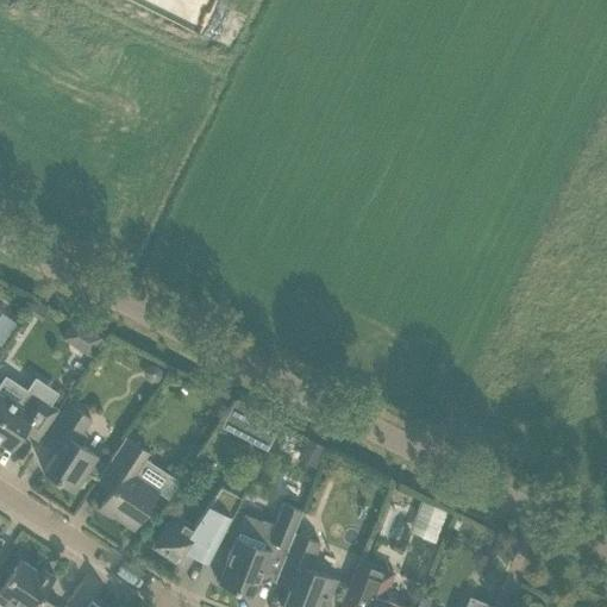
[(76,321),(63,340),(91,358),(104,339),(76,321)]
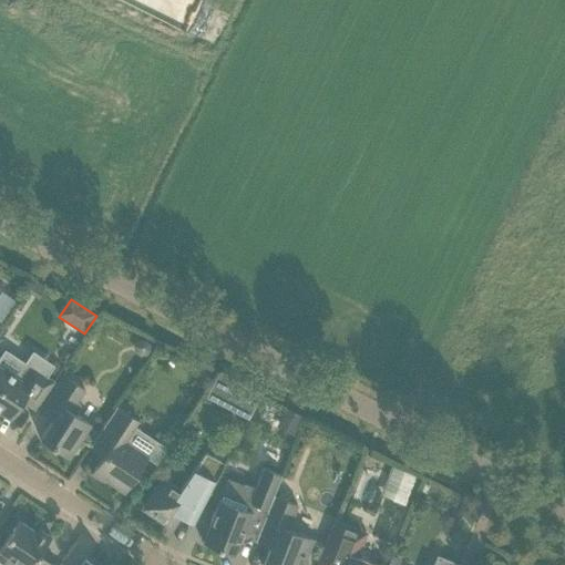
[(140,341),(135,347),(136,353),(141,358),(147,357),(152,352),(151,346),(146,341),(140,341)]
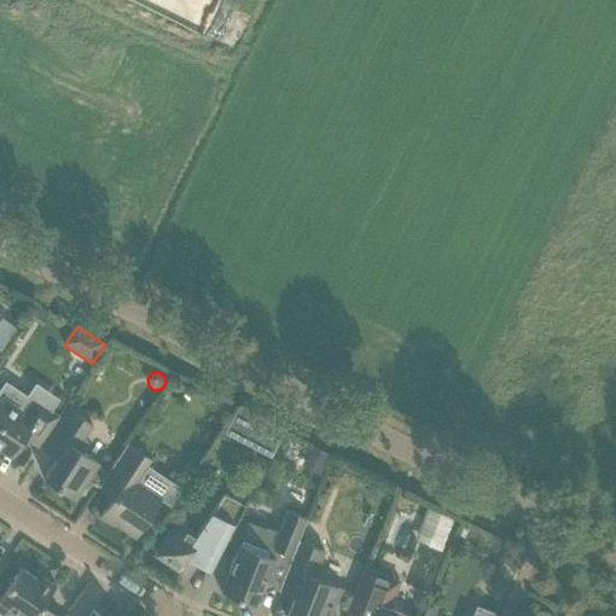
[(0,451),(13,459),(27,440),(40,448),(53,428),(59,419),(52,413),(29,397),(27,401),(11,390),(4,391),(0,396),(0,451)]
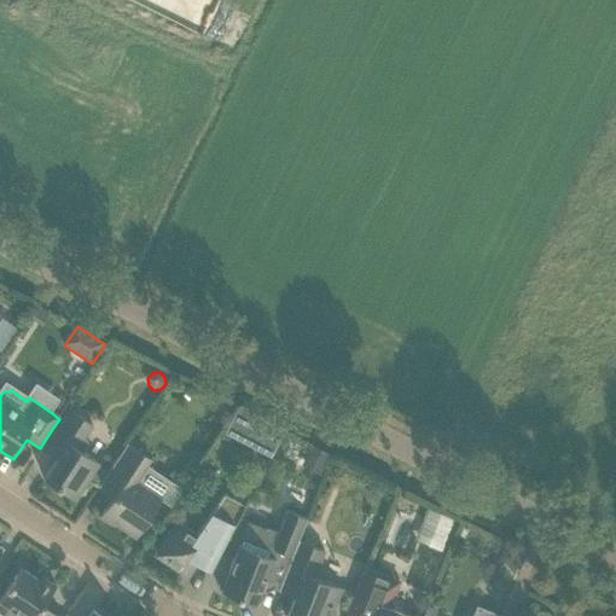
[(286,433),(240,408),(232,424),(265,441),(259,452),(272,458),(286,433)]
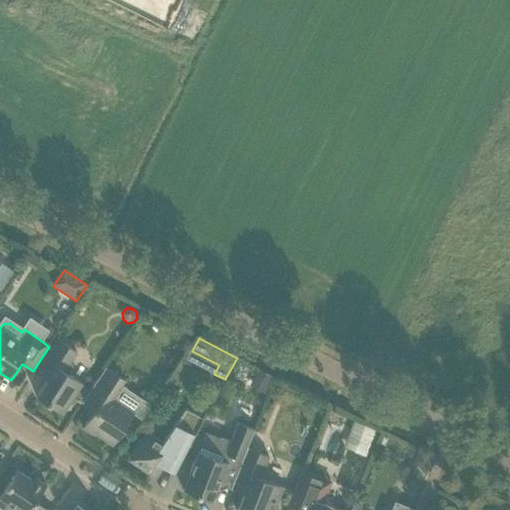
[(49,406),(63,415),(83,385),(69,375),(74,368),(70,365),(78,353),(59,340),(51,352),(37,374),(48,381),(37,398),(49,406)]
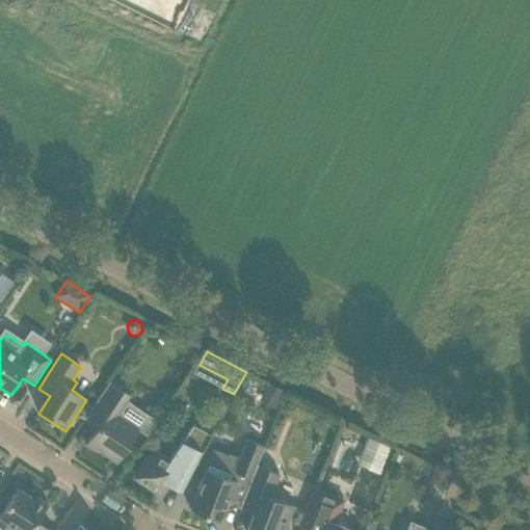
[(273,423),(285,388),(250,376),(244,395),(264,401),(259,418),(273,423)]
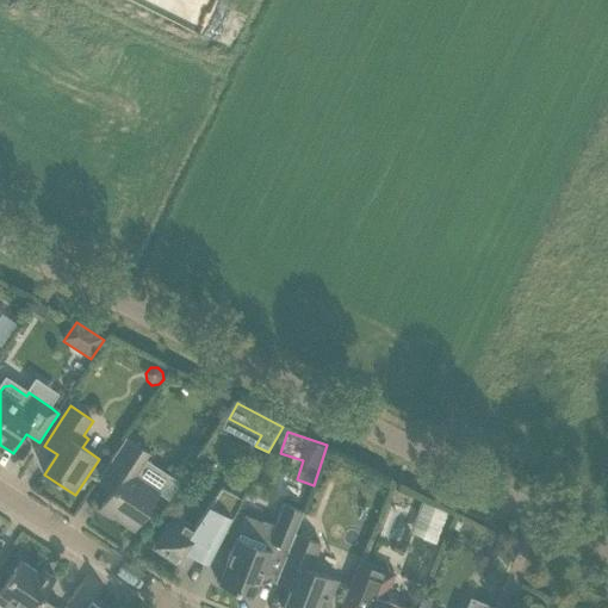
[(112,463),(99,482),(113,491),(100,512),(113,520),(115,519),(136,533),(149,513),(161,495),(169,500),(180,482),(148,460),(152,456),(128,440),(112,463)]
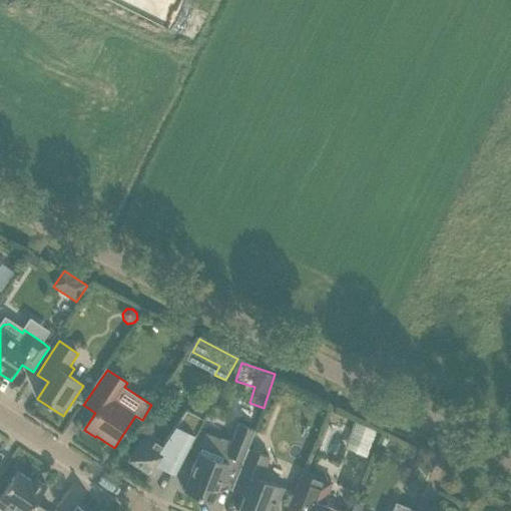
[(131,461),(156,478),(160,472),(159,465),(165,464),(166,468),(177,474),(186,456),(205,421),(187,412),(163,447),(161,446),(161,443),(154,438),(151,439),(147,437),(142,445),(131,461)]
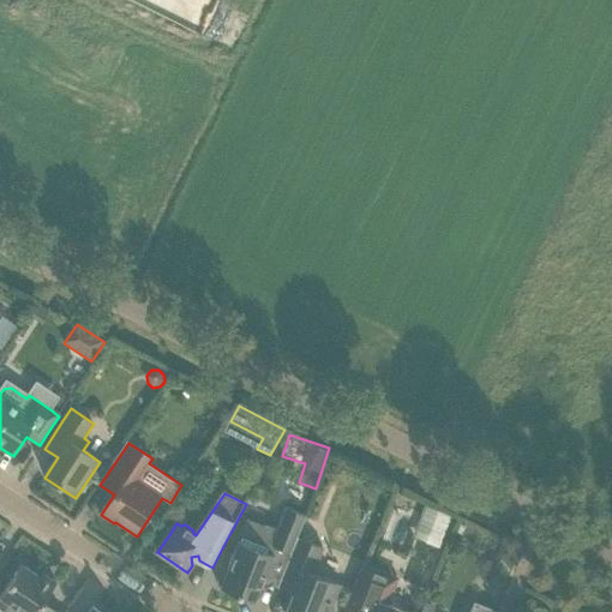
[(427,508),(419,529),(443,538),(451,517),(427,508)]
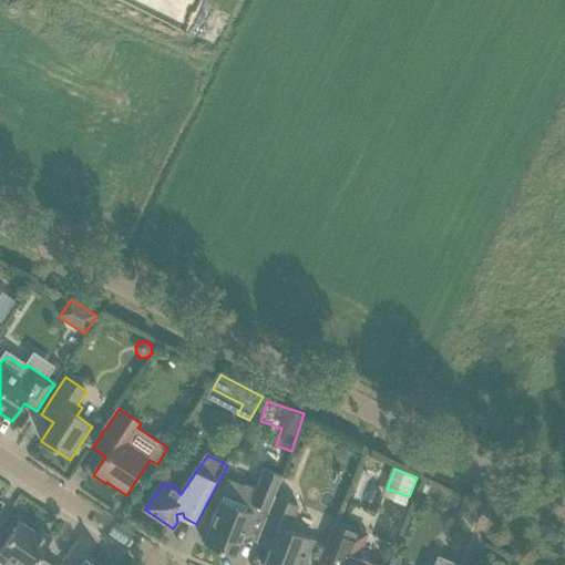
[(246,534),(258,540),(269,512),(275,497),(275,496),(283,476),(265,470),(256,489),(246,484),(245,486),(228,480),(218,504),(219,504),(212,524),(208,523),(201,540),(205,541),(204,544),(236,557),(246,534)]
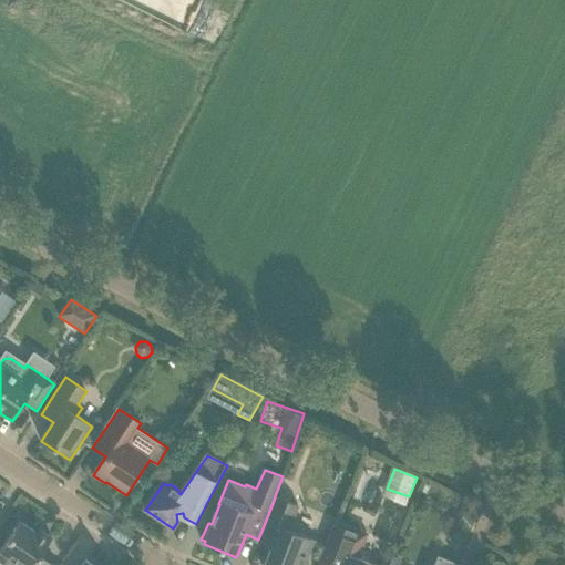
[(269,512),(258,540),(256,543),(270,548),(264,564),(305,564),(315,541),(289,531),(298,506),(275,497),(269,512)]
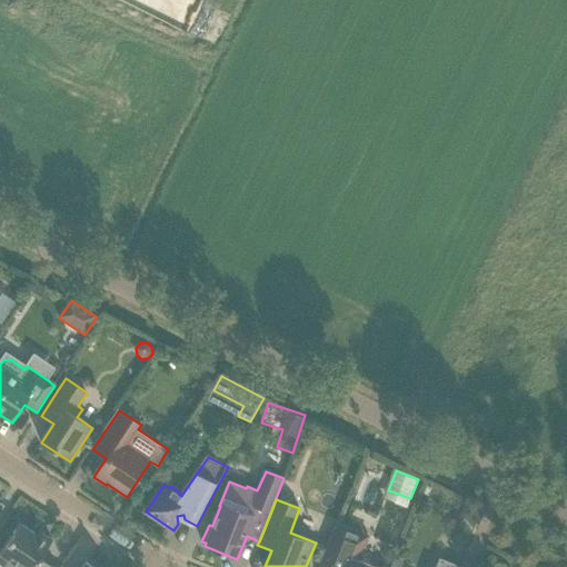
[(461,519),(450,529),(463,543),(474,534),(461,519)]
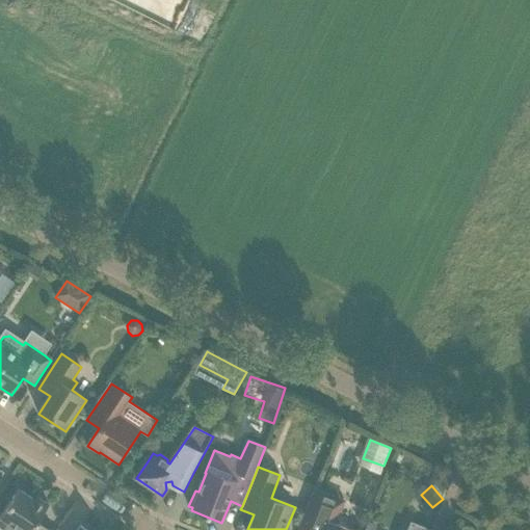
[(349,529),(336,524),(345,501),(316,489),(309,507),(299,529),(349,529)]
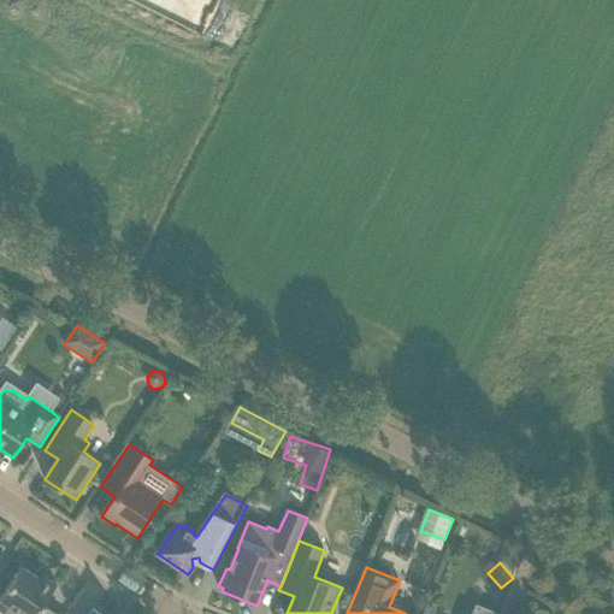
[(55,613),(43,606),(58,586),(51,582),(48,585),(22,568),(0,600),(0,603),(16,613),(55,613)]
